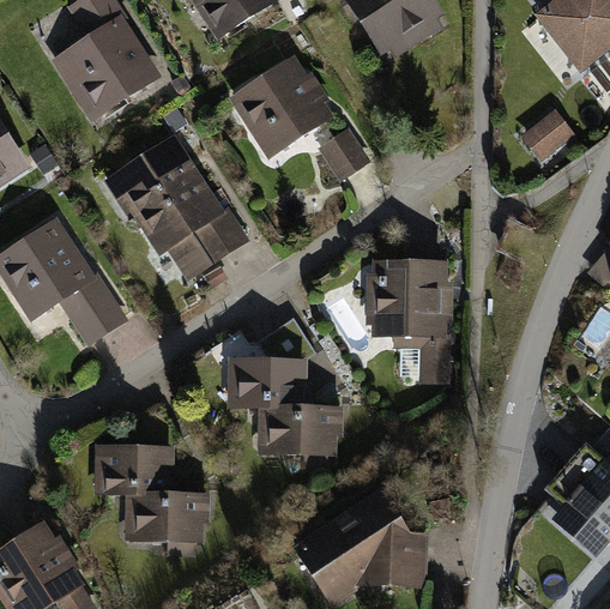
[(89,22),(43,54),(96,130),(171,77),(118,0),(73,0),(89,22)]
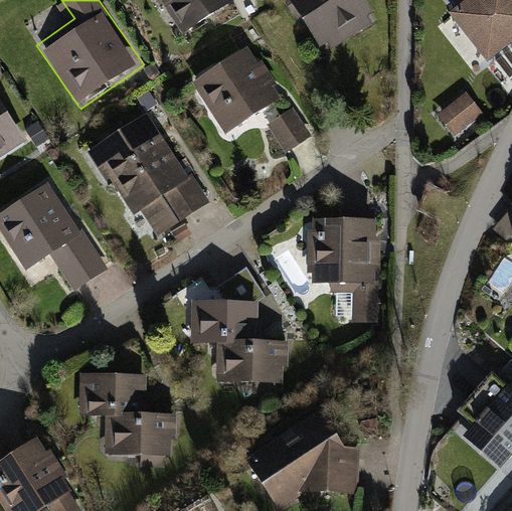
[(162,0),(187,36),(241,0),(162,0)]
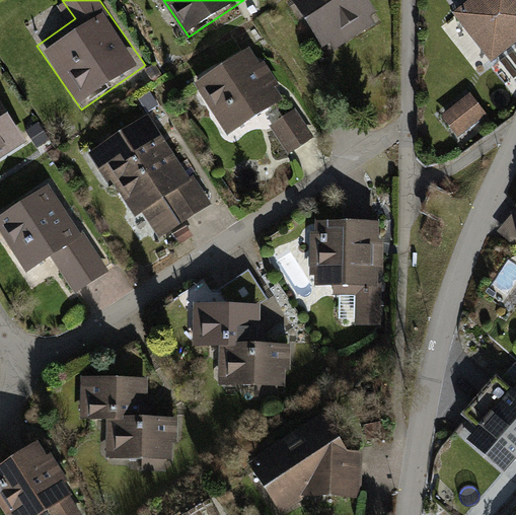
[(288,0),(322,55),(382,17),(371,0),(288,0)]
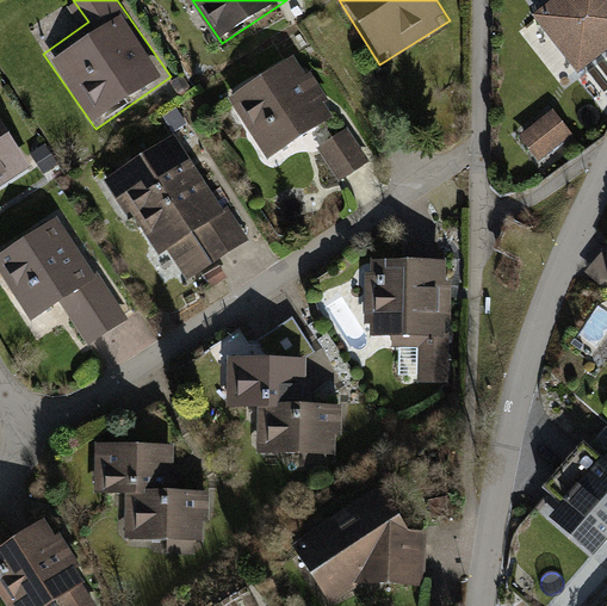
[(546,0),(536,8),(582,67),(606,47),(606,0),(546,0)]
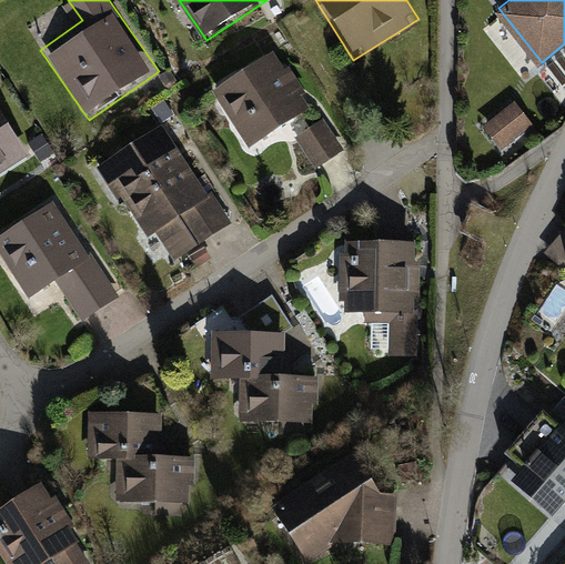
[(310,106),(273,51),(212,91),(249,147),(310,106)]
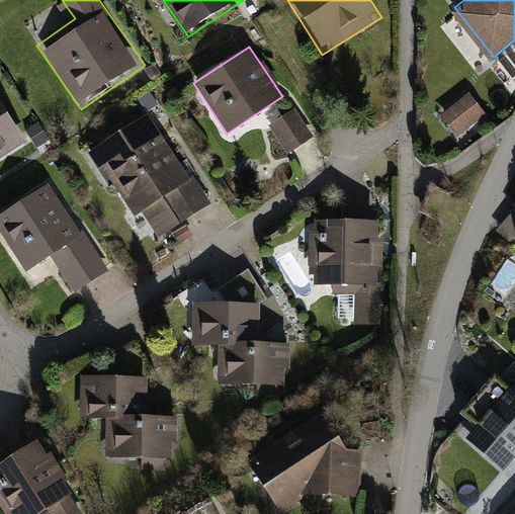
[(490,109),(473,88),(444,111),(461,133),(490,109)]
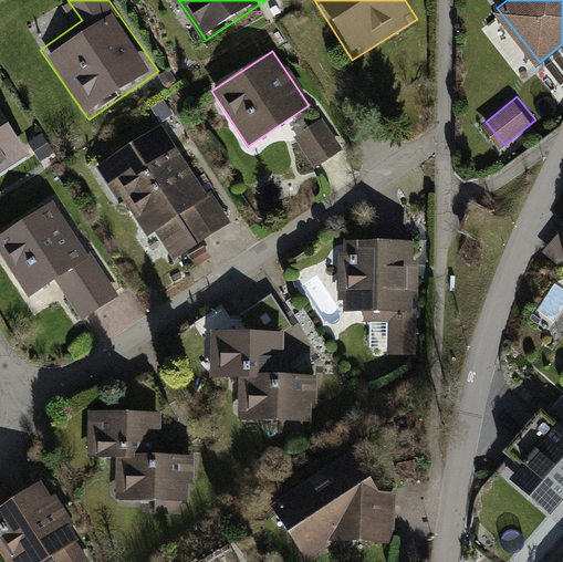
[(0,169),(27,154),(0,111),(0,169)]
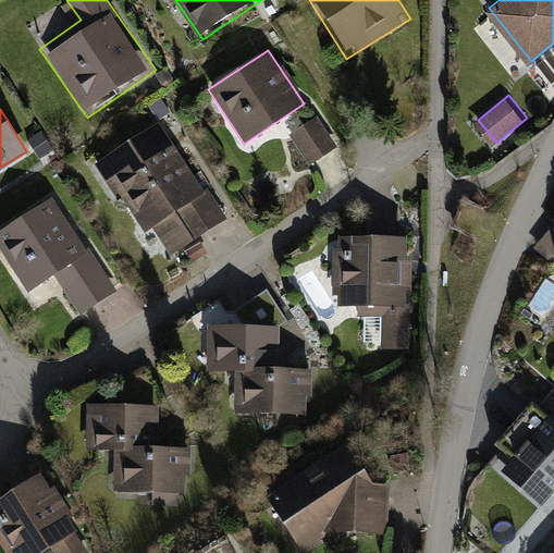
[(336,146),(318,119),(291,136),(309,164),(336,146)]
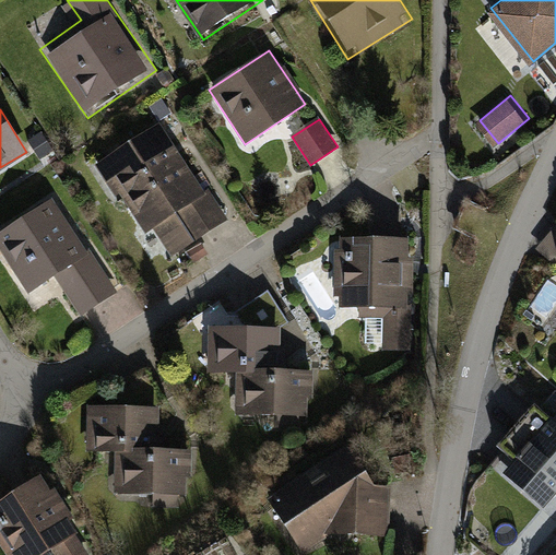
[(119,202),(184,160),(158,124),(95,165),(119,202)]
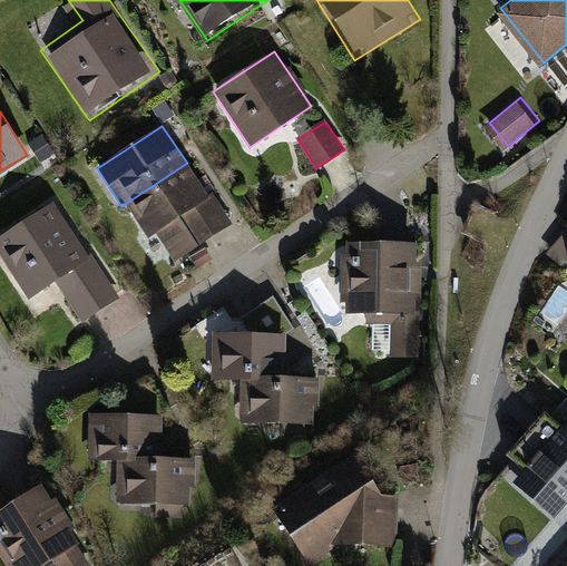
[(187,163),(121,206),(145,240),(157,232),(174,257),(226,223),(187,163)]
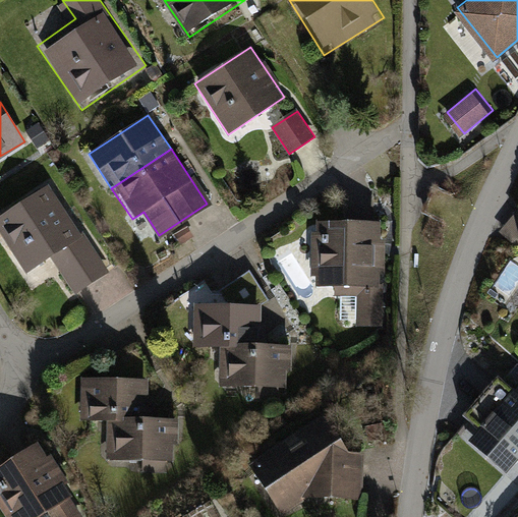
[(106,269),(51,185),(0,218),(0,232),(27,274),(55,255),(76,288),(106,269)]
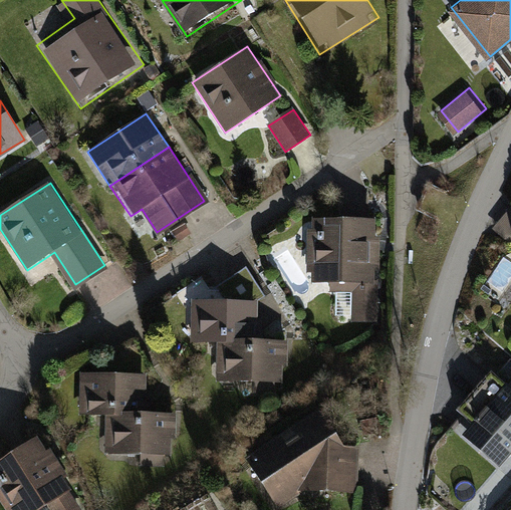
[(510,217),(498,232),(510,242),(510,217)]
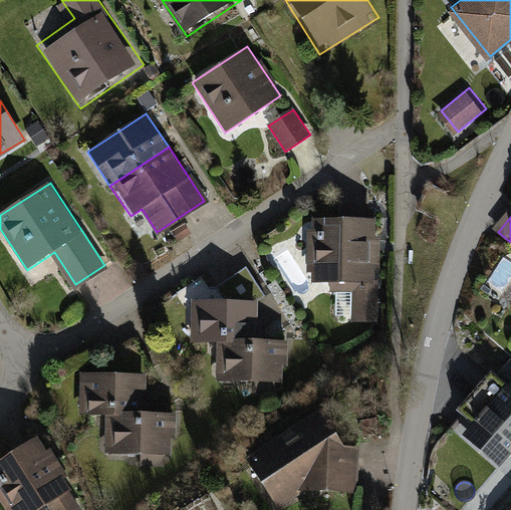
[(375,221),(306,220),(306,281),(329,281),(329,295),(357,295),(357,323),(376,323),(377,267),(365,267),(365,243),(375,243),(375,221)]
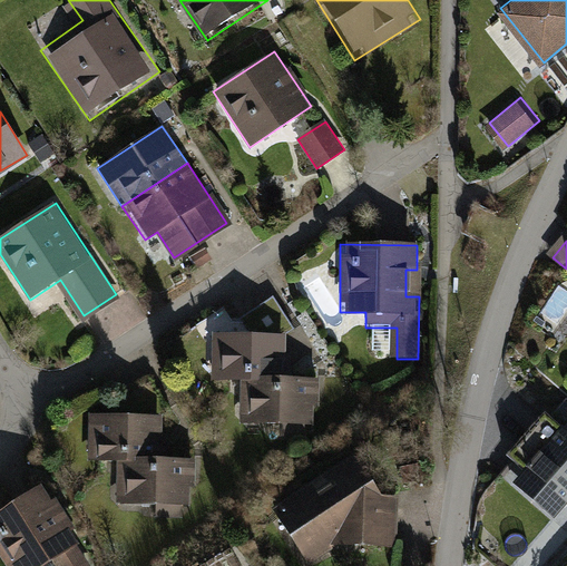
[(241,379),(290,379),(290,351),(285,351),(285,334),(211,334),(211,379),(241,379)]
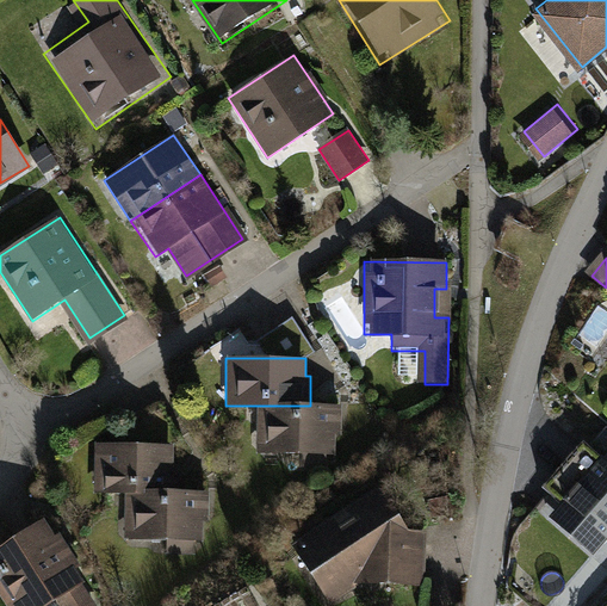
[(310,406),(258,406),(258,455),(301,456),(301,476),(329,476),(329,455),(336,455),(336,433),(342,433),(342,406),(310,406)]
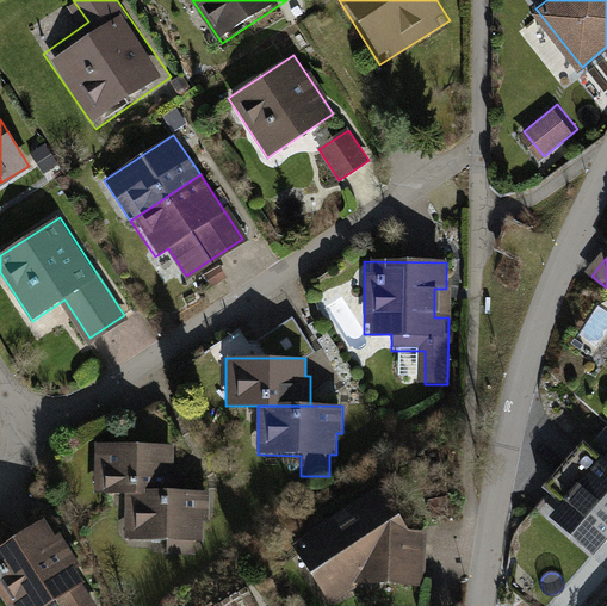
[(128,489),(179,490),(180,445),(94,443),(93,489),(128,489)]
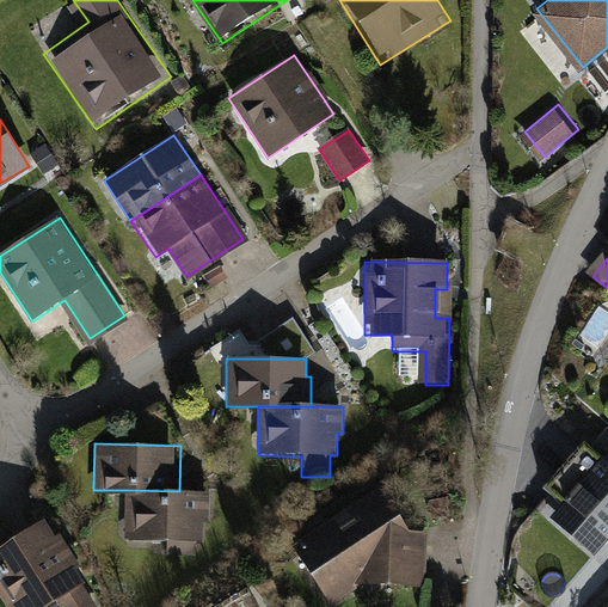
[(607,464),(587,447),(553,488),(587,513),(577,525),(597,541),(607,527),(607,464)]
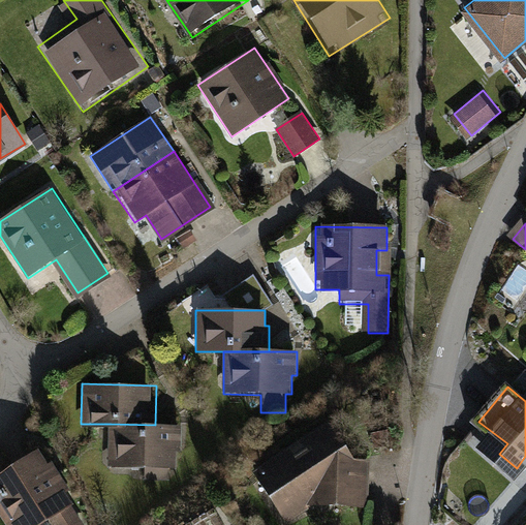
[(329,415),(252,467),(280,524),(313,502),(365,508),(371,455),(340,452),(329,415)]
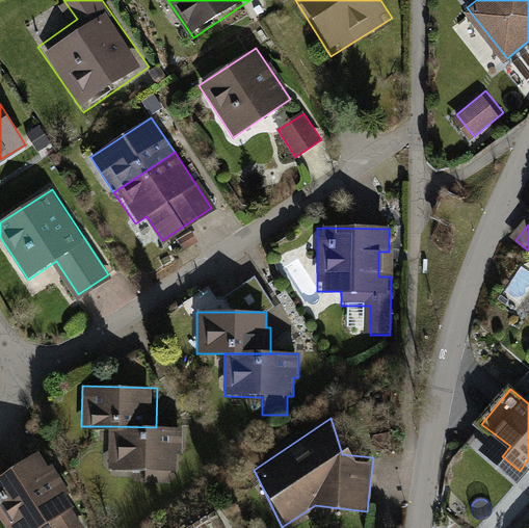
[(156,427),(111,426),(110,468),(146,468),(146,483),(172,483),(173,475),(180,475),(180,452),(185,452),(185,428),(156,427)]
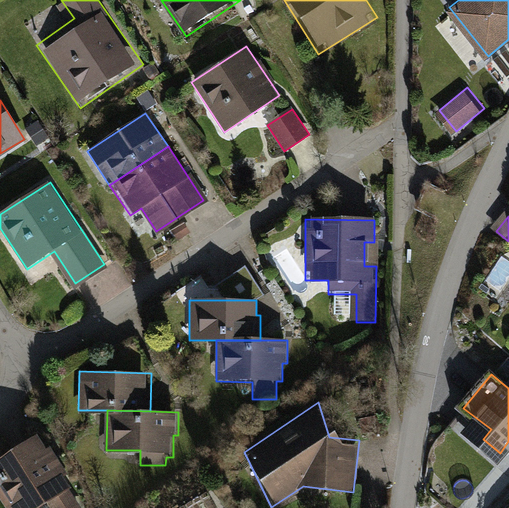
[(88,507),(50,438),(0,465),(0,472),(4,480),(0,482),(0,486),(12,507),(88,507)]
